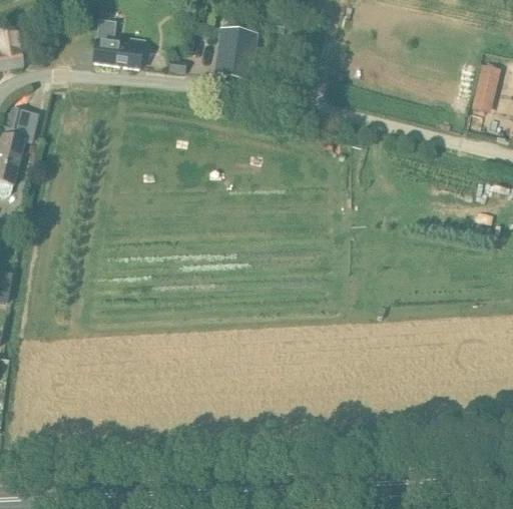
[(0,68),(23,64),(20,49),(19,50),(15,29),(0,31),(0,68)]
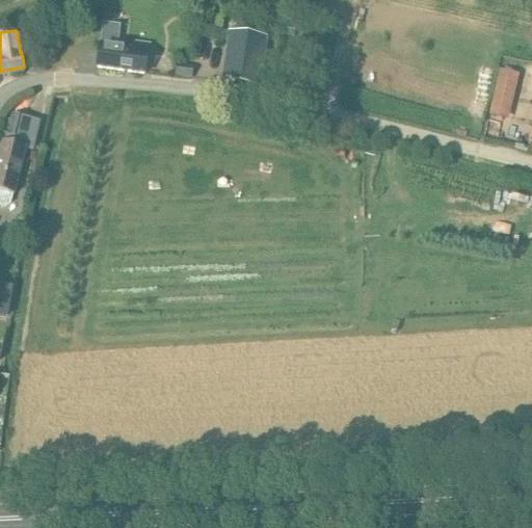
[(229,77),(259,82),(265,36),(235,32),(229,77)]
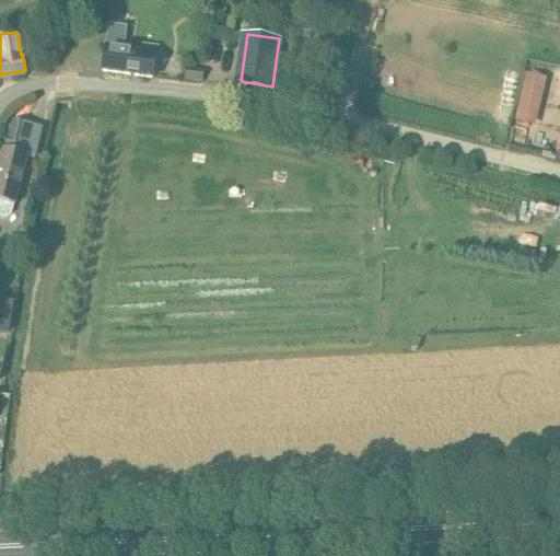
[(153,45),(106,38),(103,67),(151,73),(154,54),(152,54),(153,45)]
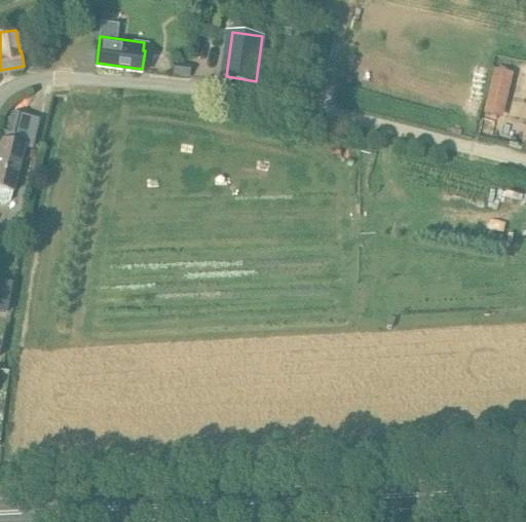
[(173,71),(190,72),(199,73),(200,63),(174,60),(173,71)]
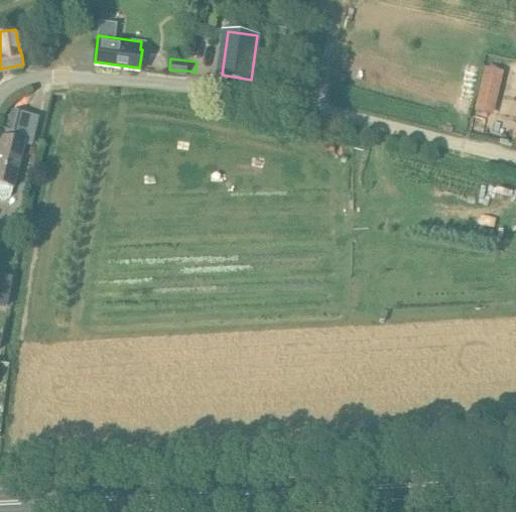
[(485,65),(475,108),(493,113),(504,69),(485,65)]
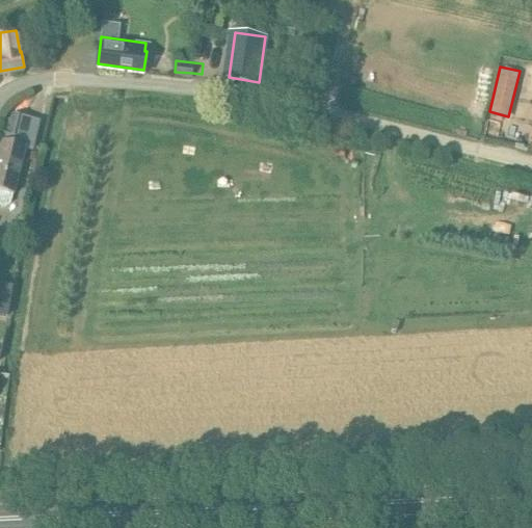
[(29,148),(31,138),(36,120),(11,113),(6,131),(8,132),(7,139),(2,138),(0,144),(0,188),(14,192),(25,147),(29,148)]
